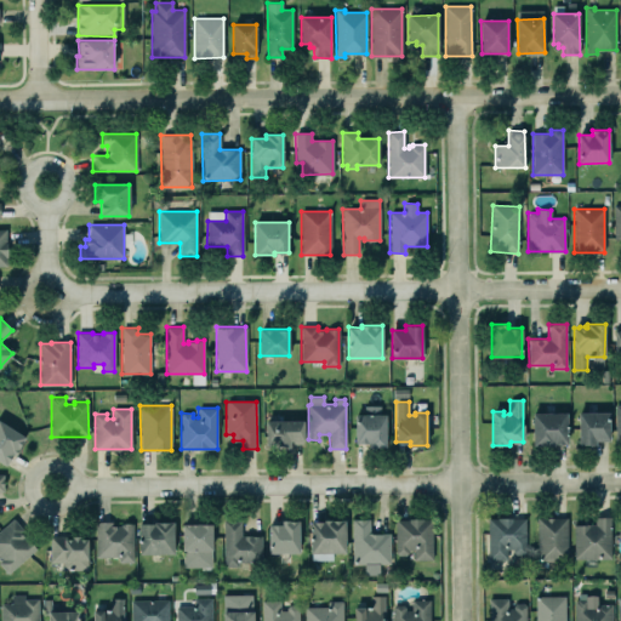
[(596,440),(596,445),(579,445),(579,411),(609,411),(609,440),(596,440)]
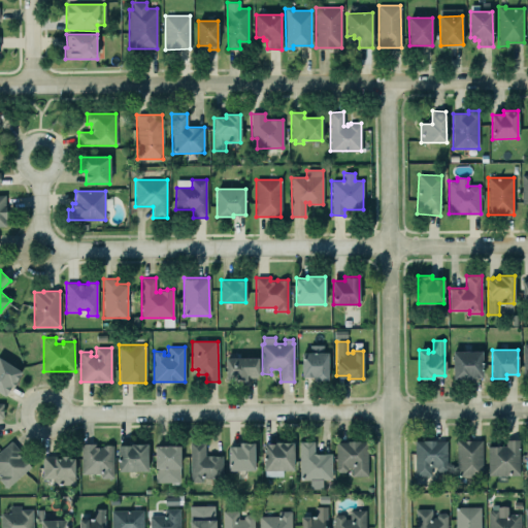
[(471,376),(483,376),(482,351),(453,351),(453,378),(471,378),(471,376)]
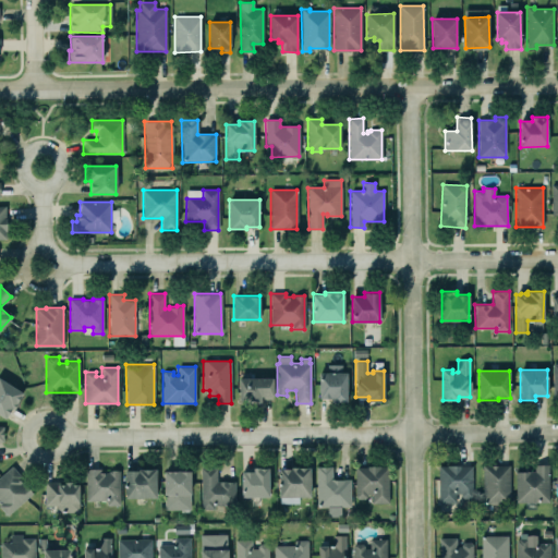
[(318,372),(318,398),(332,398),(332,401),(347,401),(347,372),(318,372)]
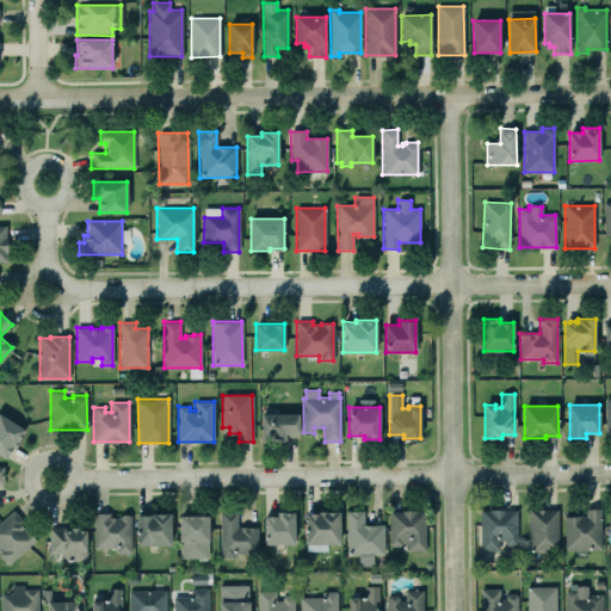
[(0,452),(0,413),(24,429),(20,436),(22,437),(14,448),(12,446),(6,457),(0,452)]
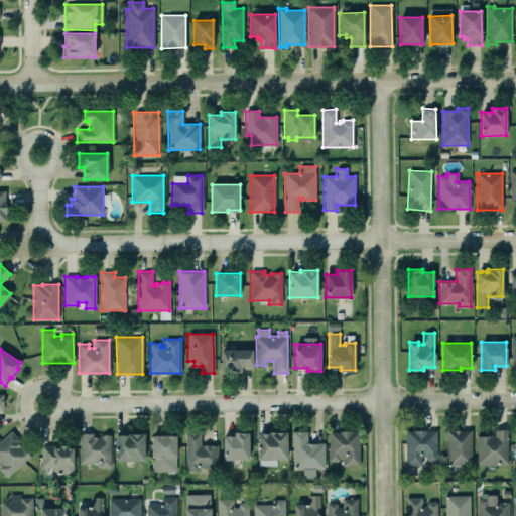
[(221,350),(221,372),(241,372),(241,367),(243,367),(243,369),(251,369),(251,366),(252,366),(252,349),(221,350)]
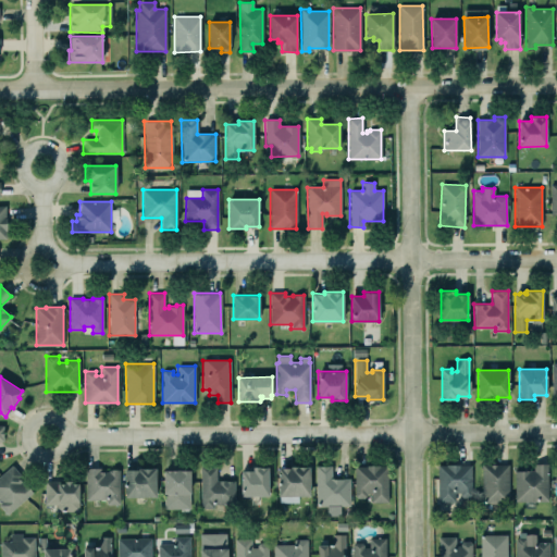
[(533,471),(515,471),(515,500),(547,500),(547,463),(533,463),(533,471)]
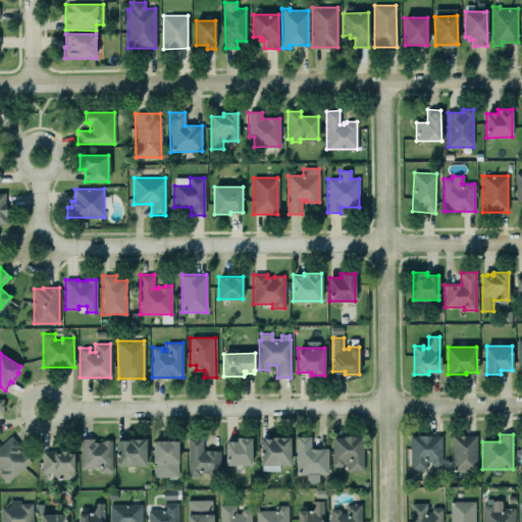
[(10,435),(0,445),(0,467),(1,469),(0,470),(0,474),(6,482),(30,461),(18,449),(20,447),(10,435)]
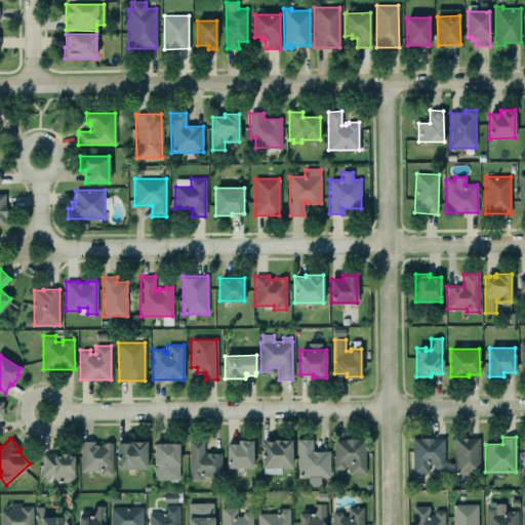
[(345,465),(350,465),(350,473),(365,473),(365,439),(358,439),(358,438),(346,438),(346,439),(334,439),(334,468),(336,470),(341,470),(345,468),(345,465)]
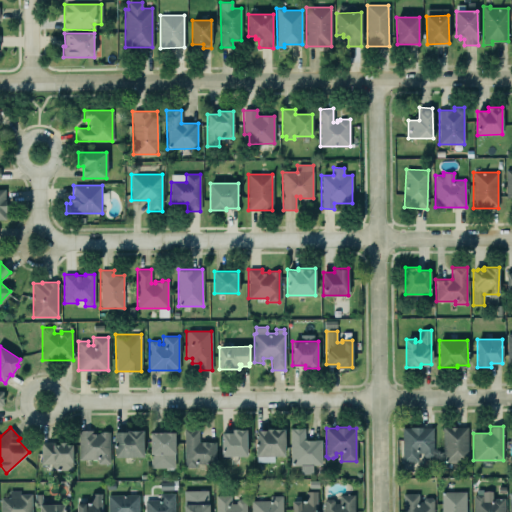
[(402,427),(433,427),(433,455),(431,457),(425,457),(423,455),(423,452),(417,453),(417,461),(402,461),(402,427)]
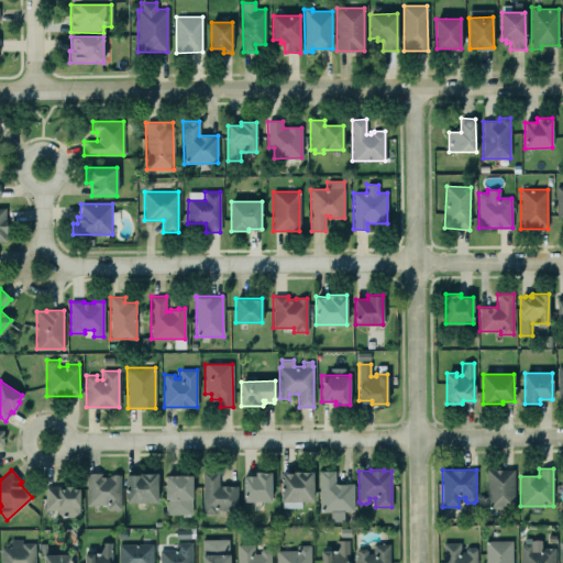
[(486,470),(514,470),(514,508),(486,508),(486,470)]
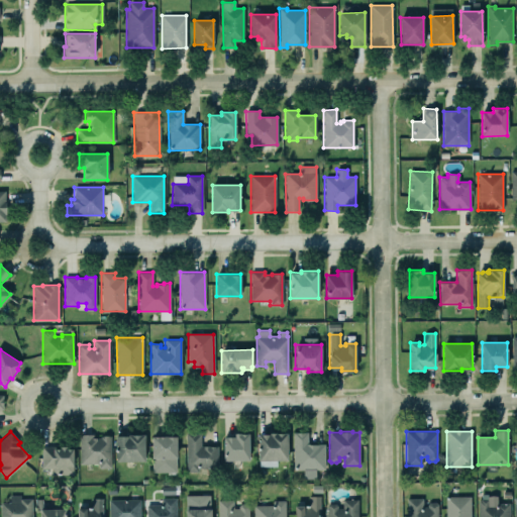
[(269,434),(269,432),(287,432),(287,460),(259,460),(259,434),(269,434)]
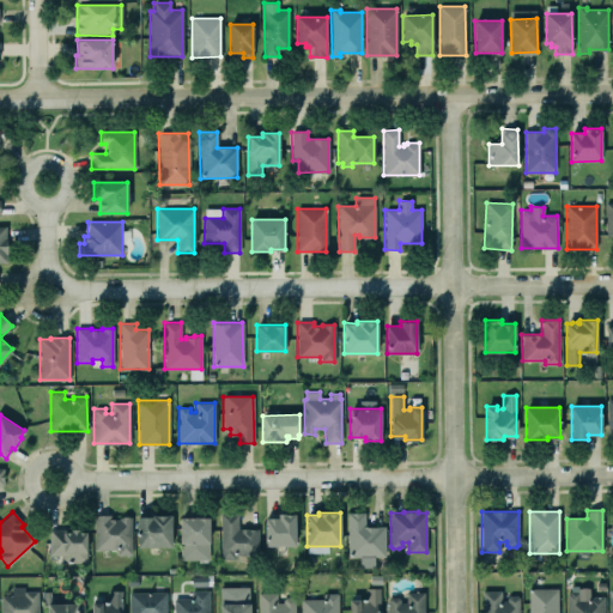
[(364,513),(347,513),(347,557),(384,557),(384,526),(364,526),(364,513)]
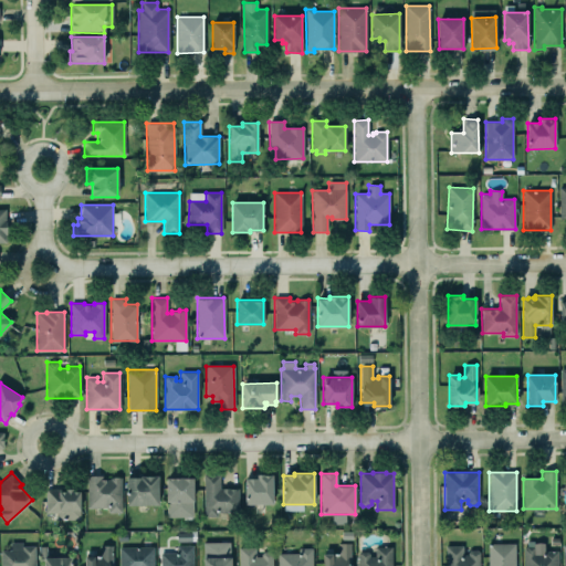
[(203,474),(203,516),(217,516),(217,512),(239,512),(238,488),(220,489),(219,474),(203,474)]
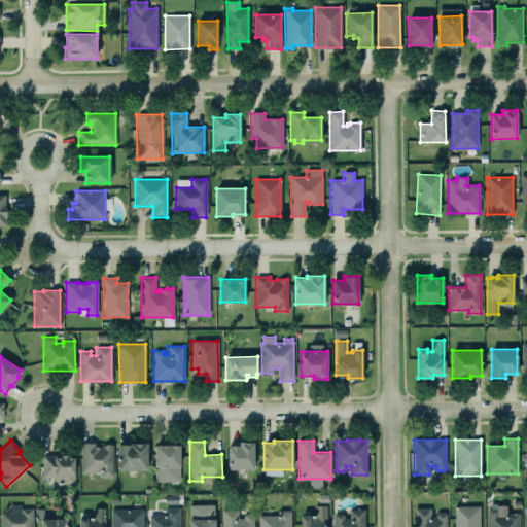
[(239,445),(227,445),(227,469),(254,469),(253,442),(239,442),(239,445)]
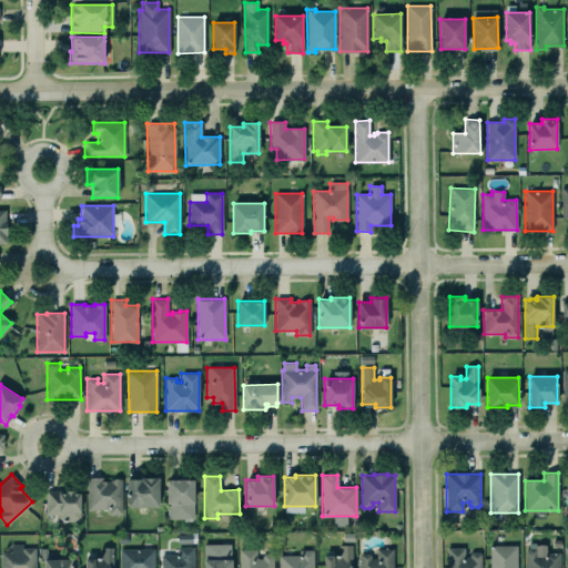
[(102,480),(102,477),(88,477),(88,508),(108,508),(109,514),(121,514),(121,478),(110,478),(110,480),(102,480)]
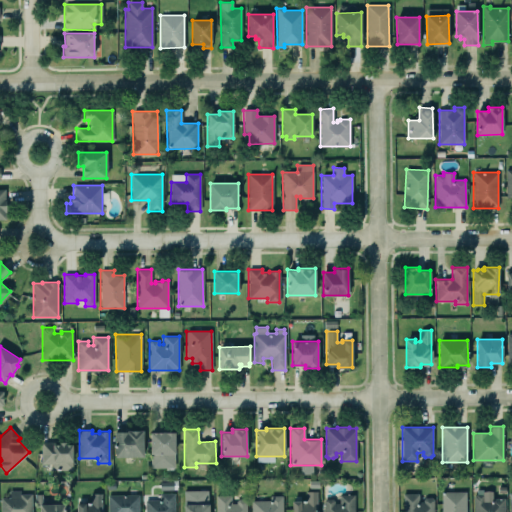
[(143,430),(143,457),(114,457),(114,432),(127,432),(126,430),(143,430)]
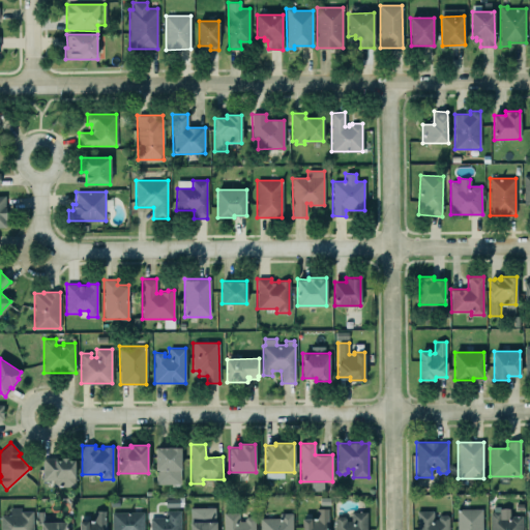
[(155,447),(155,469),(180,469),(180,447),(155,447)]
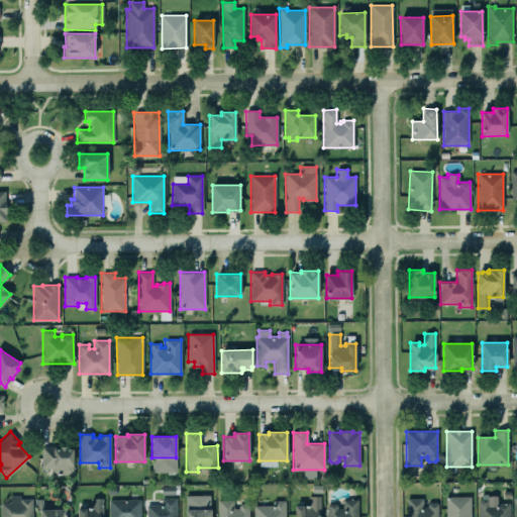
[(55,448),(55,446),(41,446),(41,469),(52,469),(52,475),(73,475),(73,448),(66,448),(66,446),(59,446),(59,448),(55,448)]
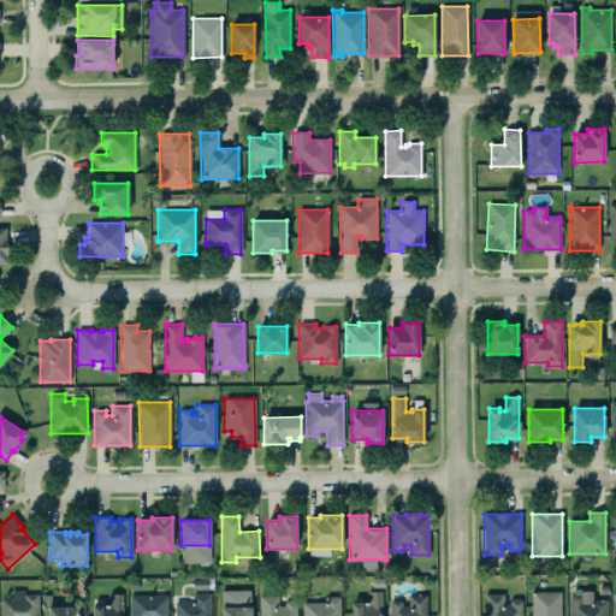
[(191,579),(191,590),(212,590),(212,578),(207,578),(207,579),(191,579)]
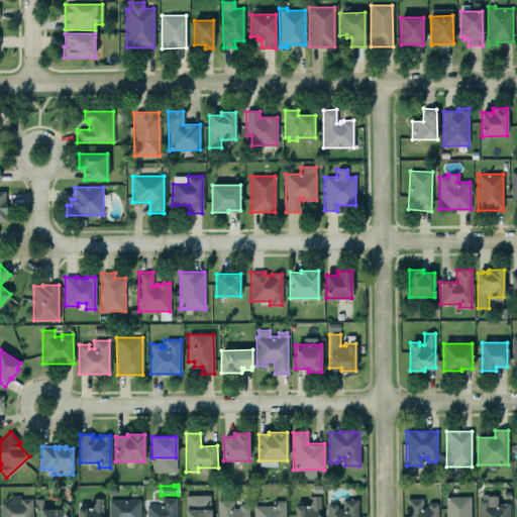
[(0,516),(0,503),(9,503),(9,495),(20,495),(20,499),(31,499),(31,516),(0,516)]
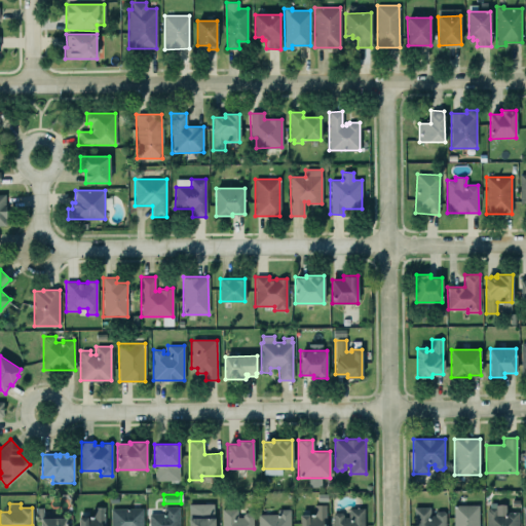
[(214,525),(214,503),(188,504),(188,525),(214,525)]
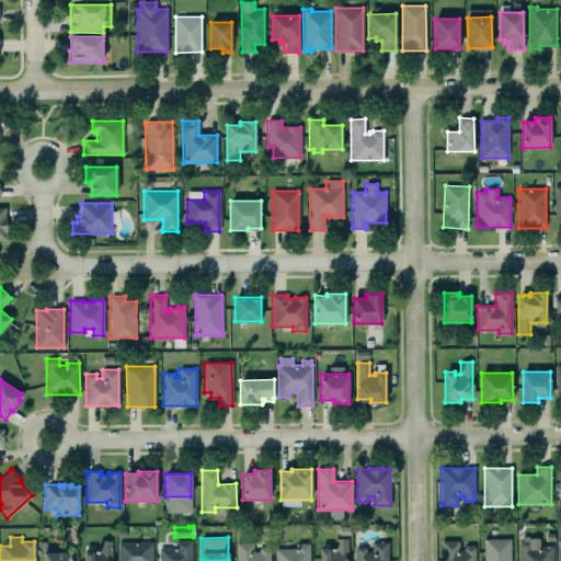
[(329,551),(329,548),(319,548),(319,560),(347,560),(347,538),(335,538),(335,551),(329,551)]
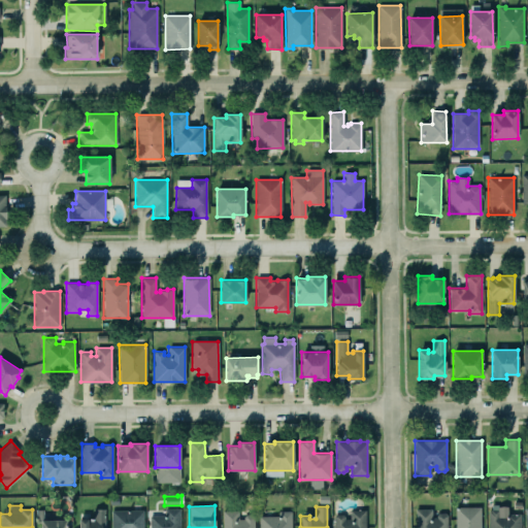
[(480,506),(480,527),(455,527),(455,506),(480,506)]
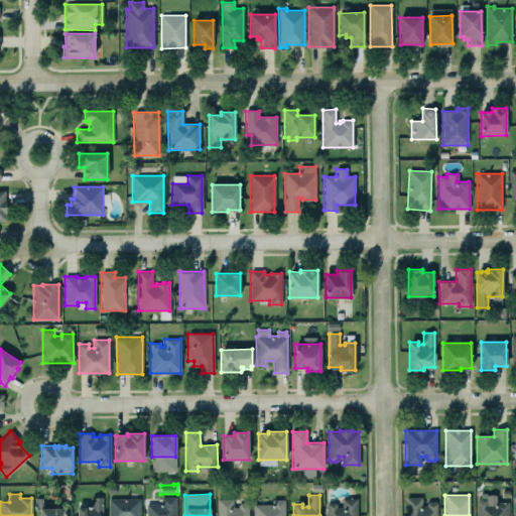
[(496,502),(496,495),(486,495),(486,499),(485,498),(480,498),(479,499),(477,499),(477,515),(508,515),(508,502),(496,502)]
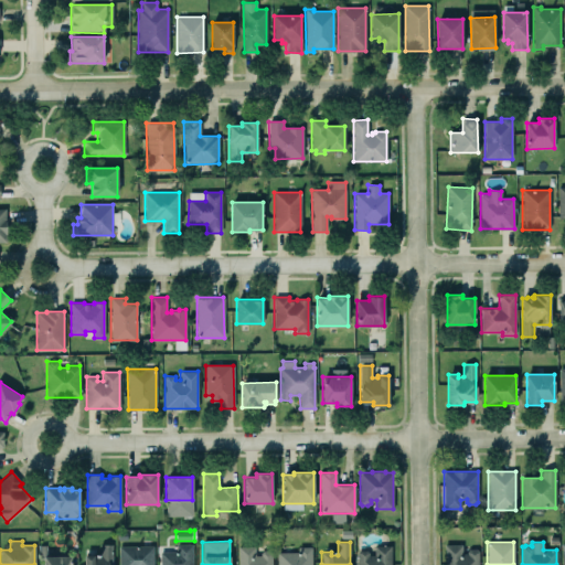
[(94,557),(94,554),(84,555),(84,564),(113,564),(113,544),(99,544),(99,557),(94,557)]
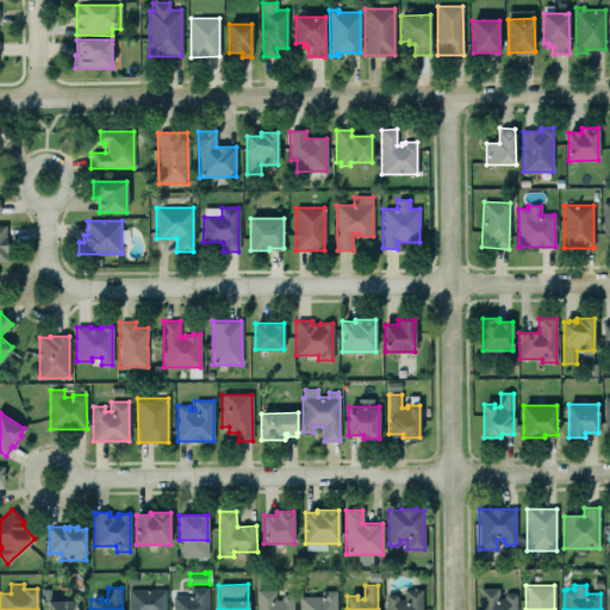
[(190,596),(190,587),(207,587),(207,609),(173,609),(173,596),(190,596)]
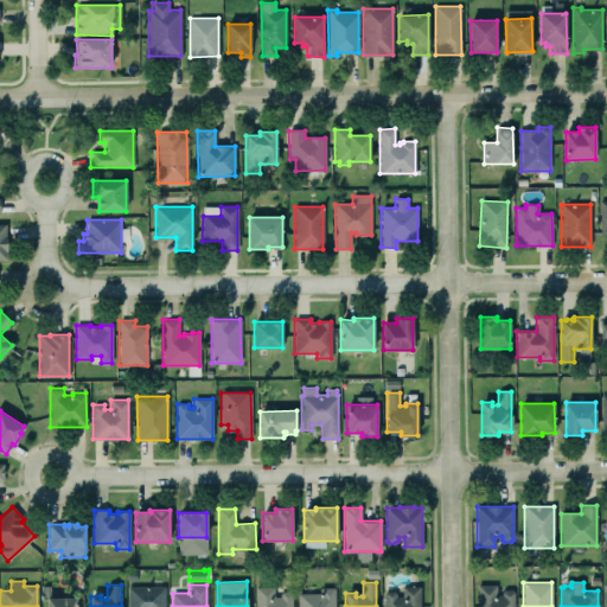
[(478,585),(478,606),(513,606),(513,593),(511,589),(504,589),(502,592),(500,595),(496,595),(496,585),(478,585)]
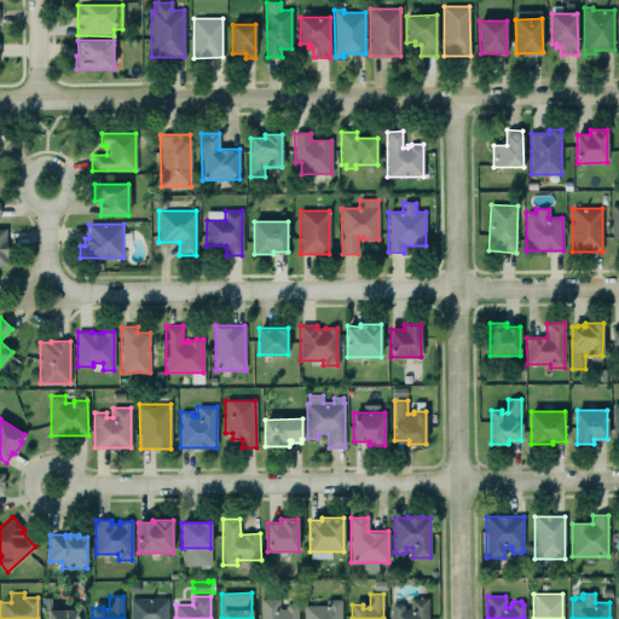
[(41,597),(51,597),(51,602),(61,602),(61,609),(77,608),(77,618),(47,618),(47,614),(41,614),(41,597)]
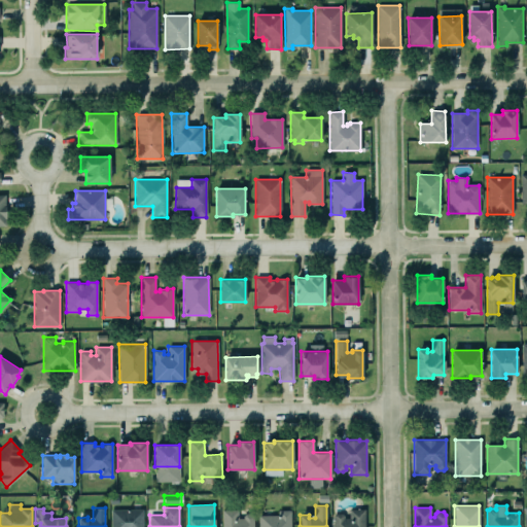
[(142,508),(142,526),(111,526),(111,508),(142,508)]
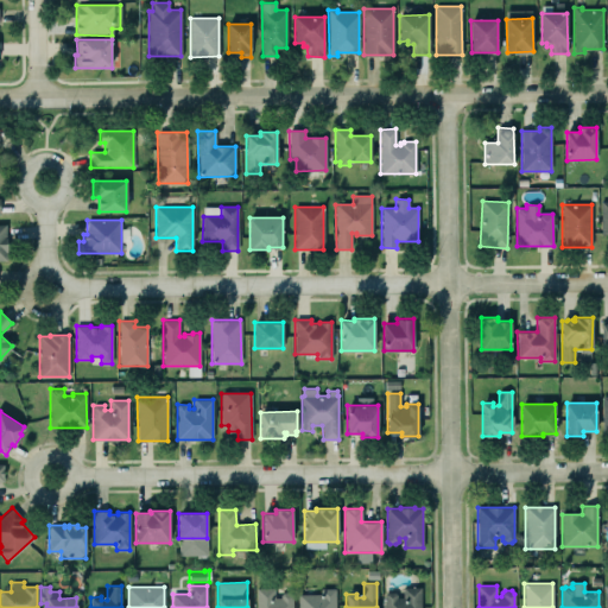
[(420,607),(420,587),(403,587),(403,597),(397,597),(397,593),(385,593),(385,607),(420,607)]
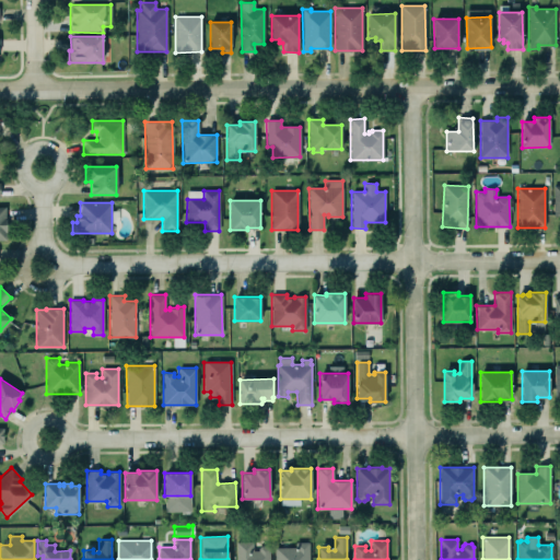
[(253,550),(253,541),(236,541),(236,559),(269,559),(269,546),(258,546),(258,550),(253,550)]
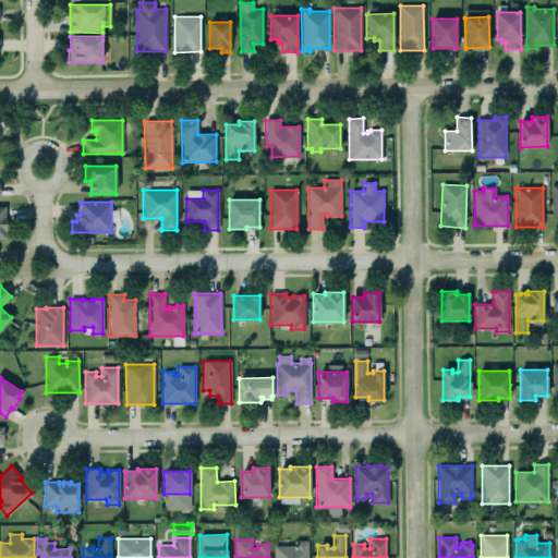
[(274,557),(274,545),(294,545),(294,540),(307,540),(307,557),(274,557)]
